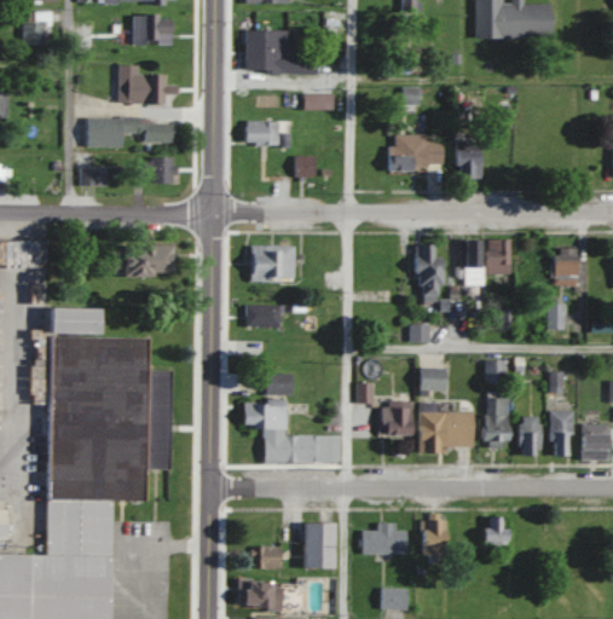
[(404,0),(404,13),(421,13),(421,0),(404,0)]
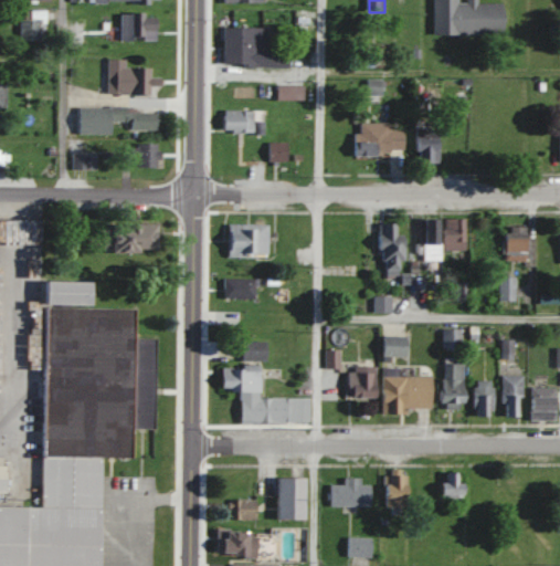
[(444,0),(445,29),(511,31),(511,1),(485,1),(485,0),(444,0)]
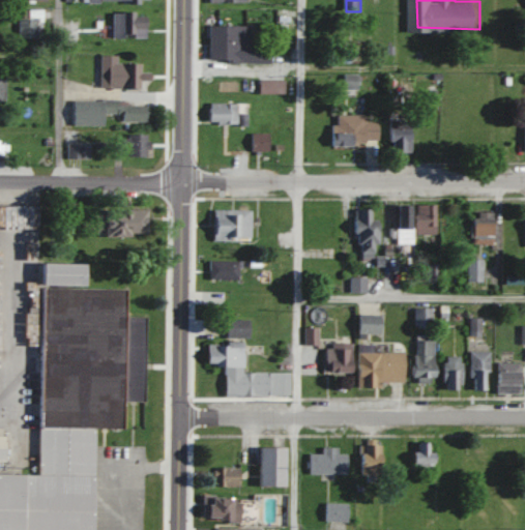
[(22,38),(44,38),(44,10),(30,10),(30,19),(22,19),(22,38)]
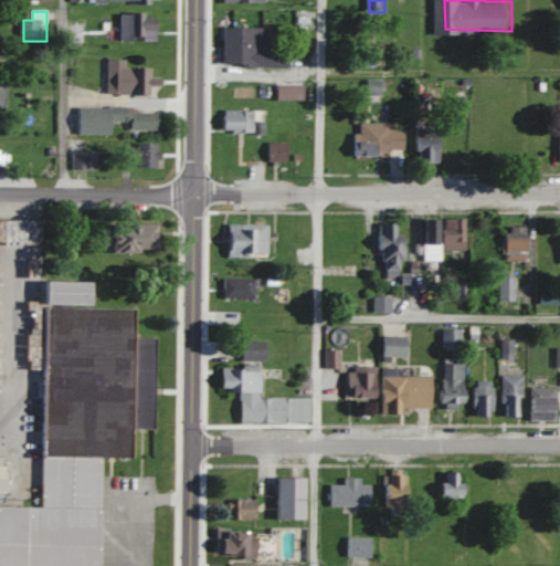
[(123,40),(158,40),(158,13),(123,13),(123,40)]
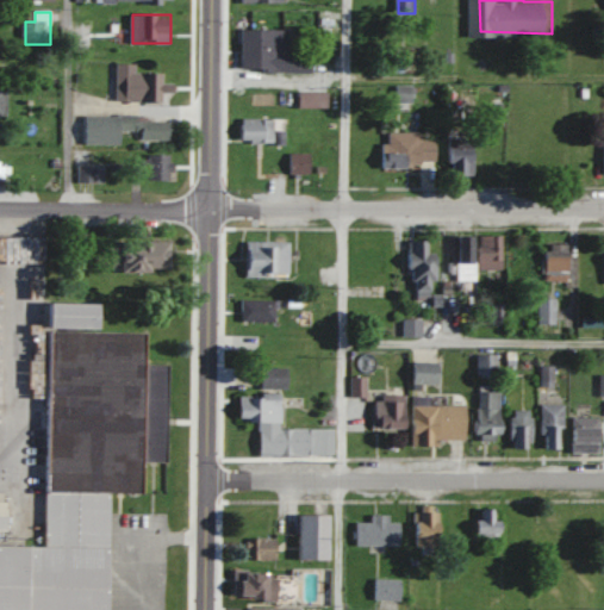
[(293,30),(243,30),(243,72),(313,72),(313,47),(293,47),(293,30)]
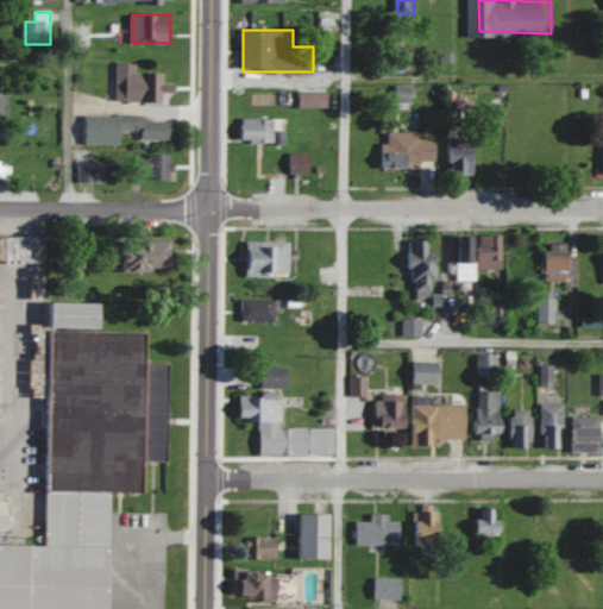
[(139,73),(139,64),(118,64),(117,101),(164,102),(164,92),(169,93),(169,74),(139,73)]
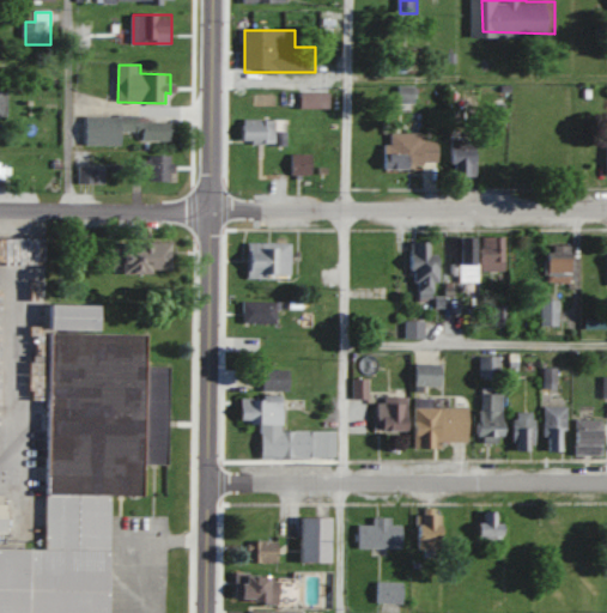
[(11,90),(0,90),(0,115),(11,116),(11,90)]
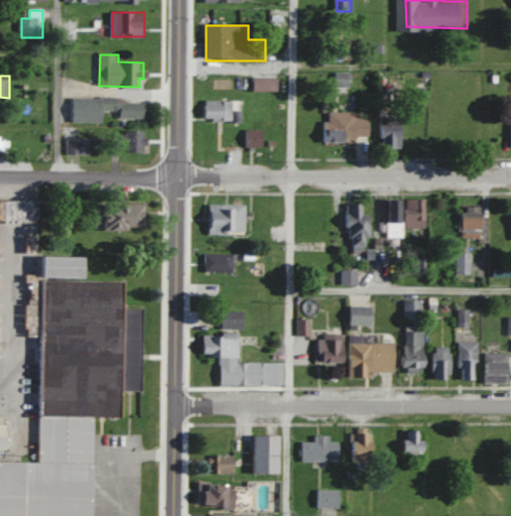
[(232,76),(207,76),(207,90),(232,90),(232,76)]
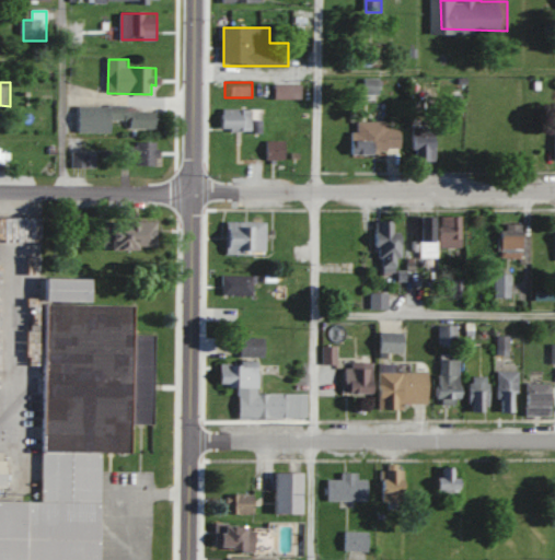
[(113,132),(113,121),(130,121),(130,129),(158,129),(158,112),(129,112),(129,107),(80,106),(80,132),(113,132)]
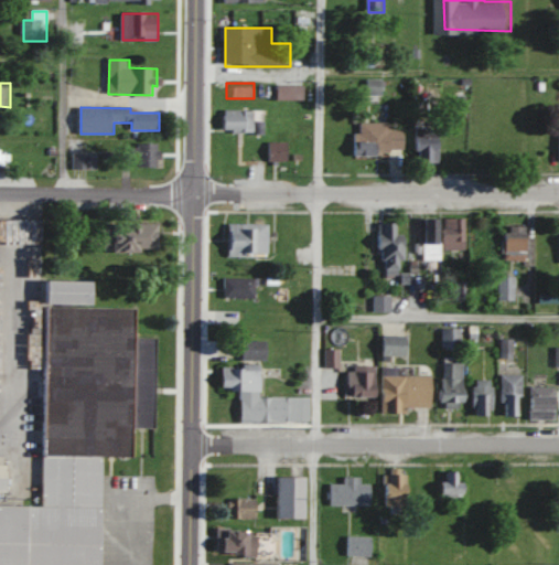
[(255,110),(225,110),(225,132),(255,132),(255,110)]
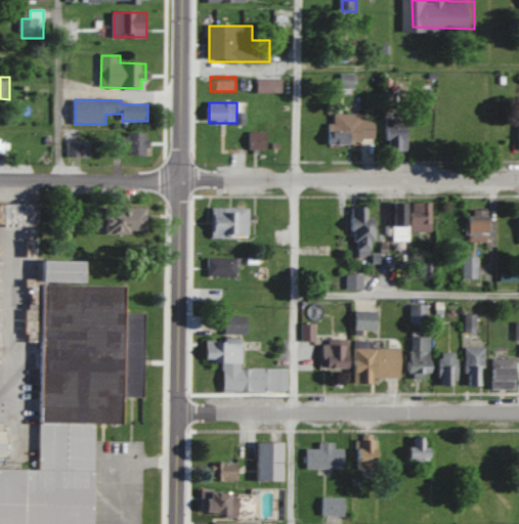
[(364,114),(333,114),(333,142),(376,142),(376,121),(364,121),(364,114)]
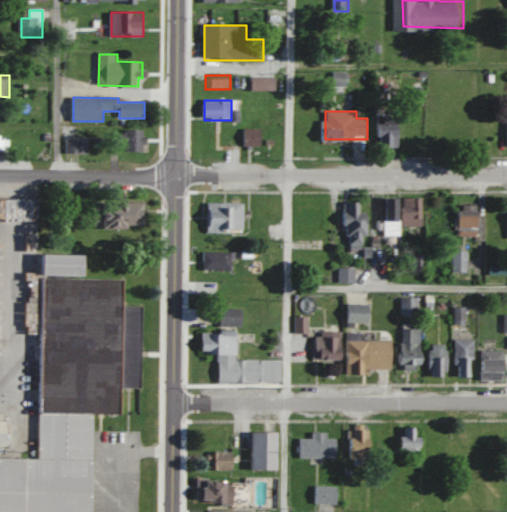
[(378,118),(378,147),(399,147),(399,118),(378,118)]
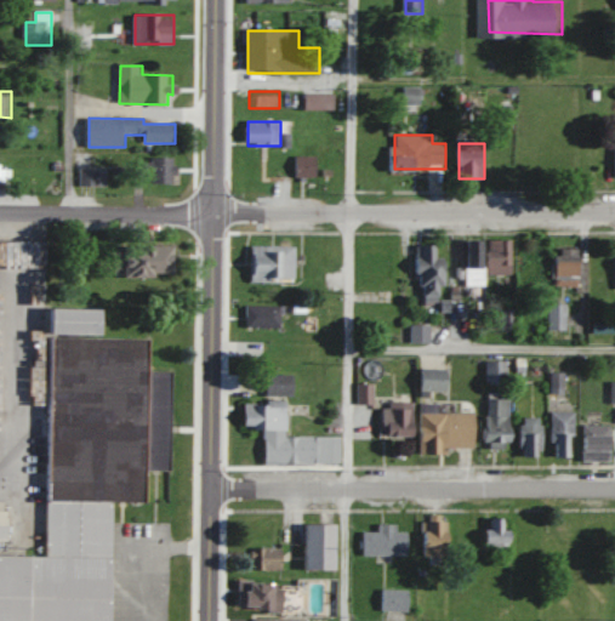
[(388,147),(359,147),(359,172),(388,172),(388,147)]
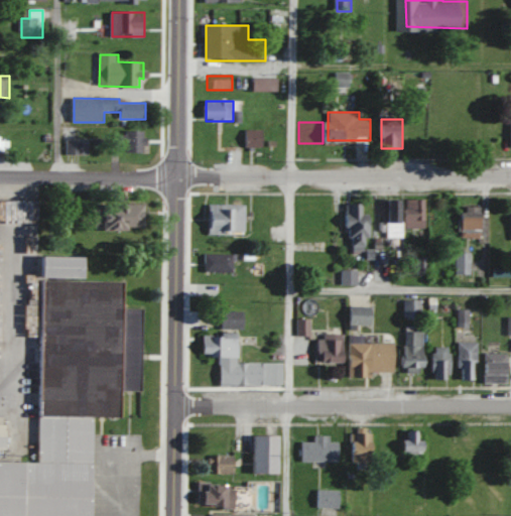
[(248,130),(248,147),(264,147),(264,130),(248,130)]
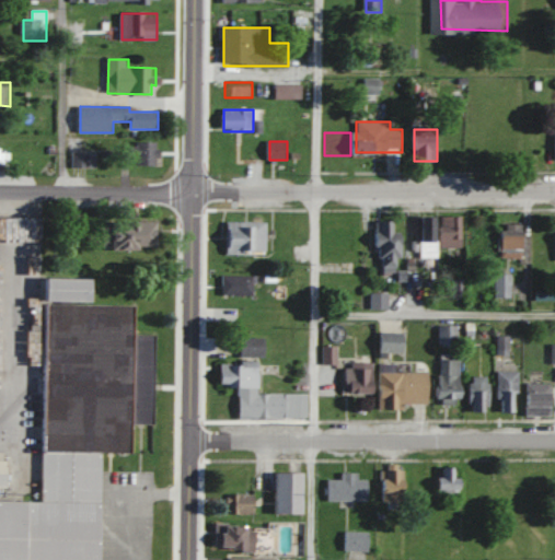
[(161,143),(134,143),(134,166),(161,166),(161,143)]
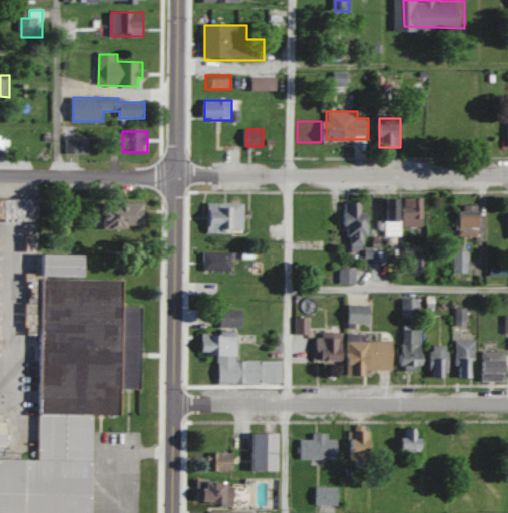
[(90,154),(90,140),(68,140),(68,154),(90,154)]
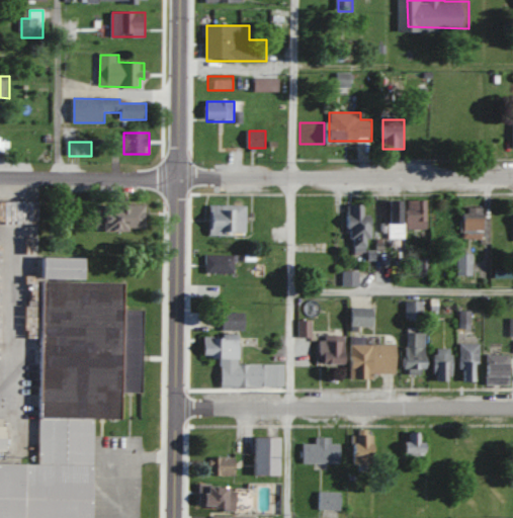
[(408,230),(429,230),(429,199),(408,199),(408,230)]
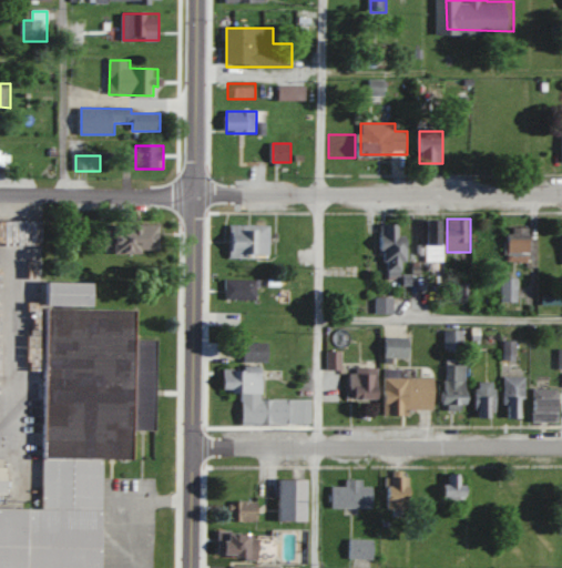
[(441,257),(441,220),(427,220),(427,257),(441,257)]
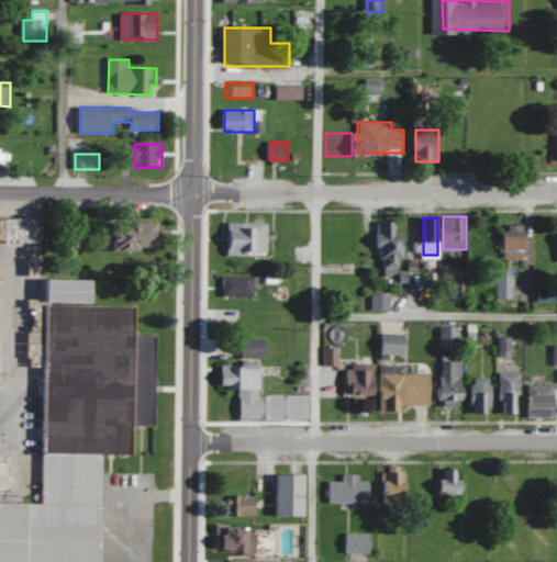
[(238,221),(236,255),(277,256),(276,222),(238,221)]
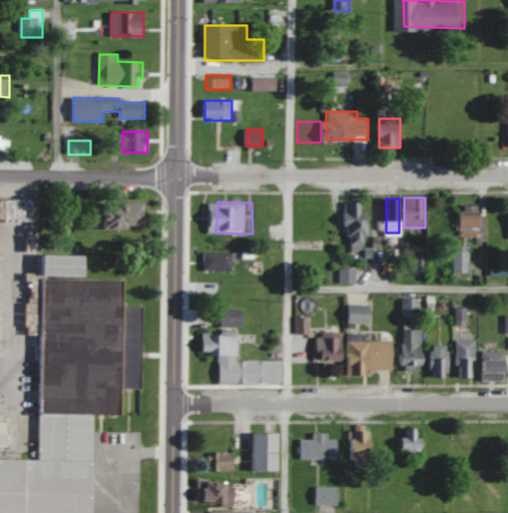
[(369,213),(362,213),(362,202),(345,202),(346,236),(352,236),(352,248),(365,248),(365,236),(369,236),(369,213)]
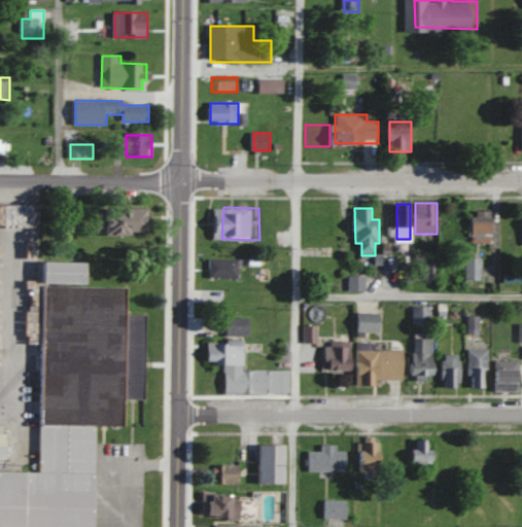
[(106,235),(148,235),(148,209),(106,209),(106,235)]
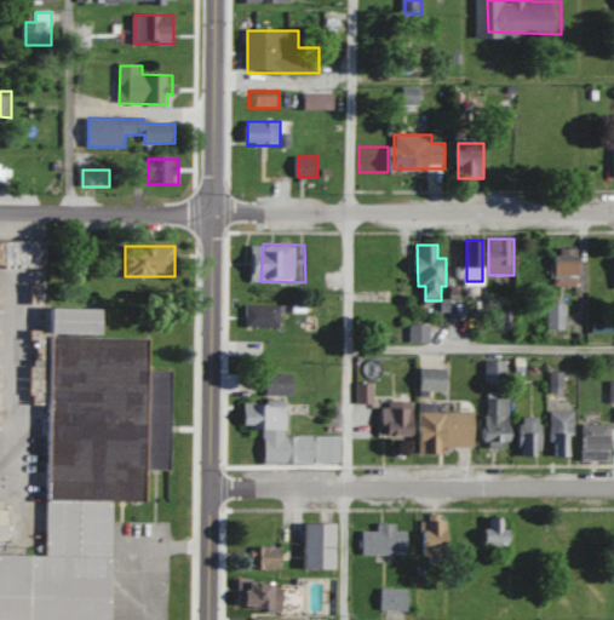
[(555,285),(580,285),(580,248),(555,248),(555,285)]
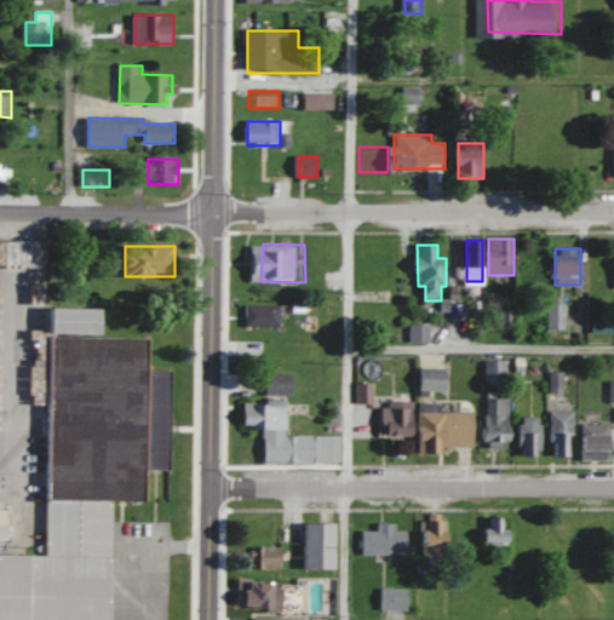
[(259,305),(259,323),(288,321),(288,303),(259,305)]
